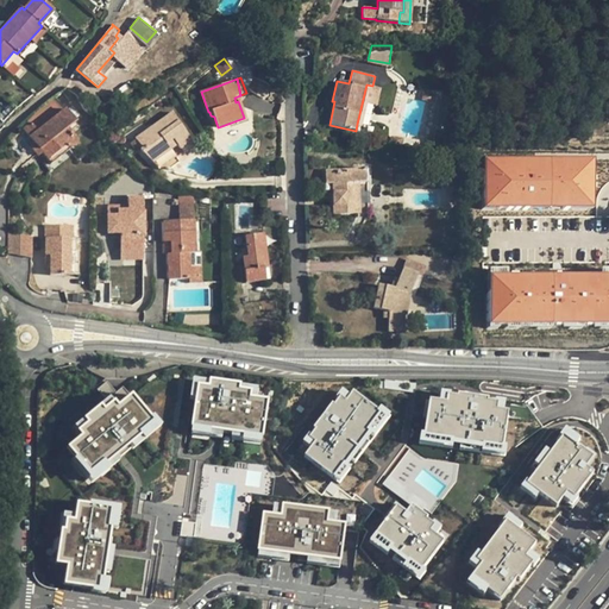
[(366,85),(357,124),(363,125),(369,101),(376,102),(380,88),(372,86),(366,85)]
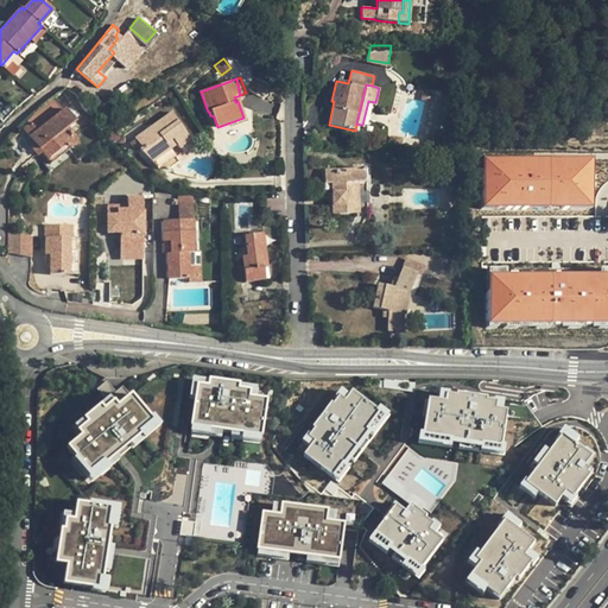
[(54,96),(25,121),(29,124),(31,121),(37,130),(29,137),(35,144),(43,153),(50,164),(76,144),(76,140),(69,131),(77,125),(54,96)]
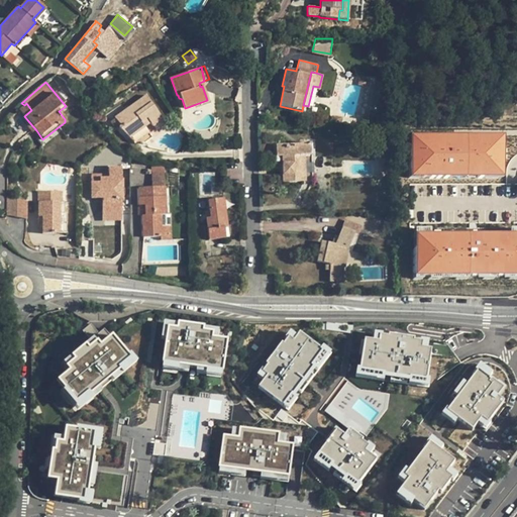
[(140,121),(145,118),(149,123),(152,126),(163,119),(146,95),(115,118),(119,124),(119,127),(129,137),(135,142),(142,144),(151,137),(144,126),(140,121)]
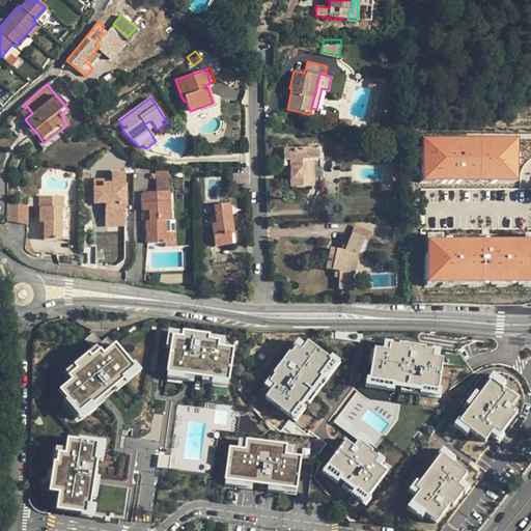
[(32,113),(27,106),(25,108),(20,112),(25,119),(32,113)]
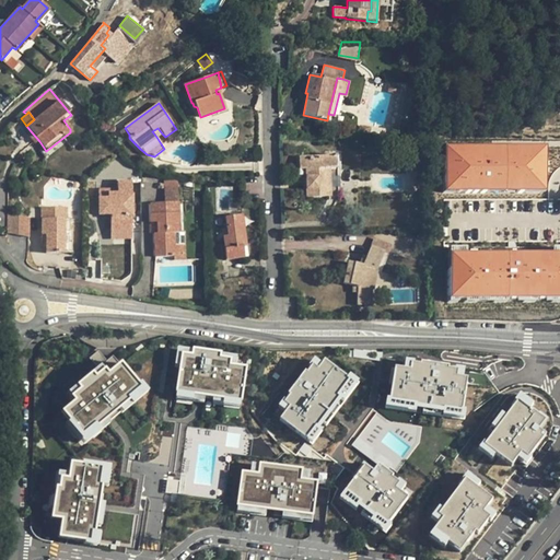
[(152,131),(156,137),(162,133),(158,128),(152,131)]
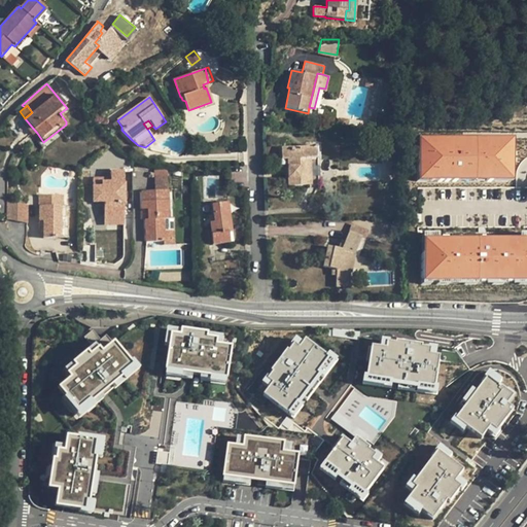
[(37,133),(30,125),(26,128),(33,136),(37,133)]
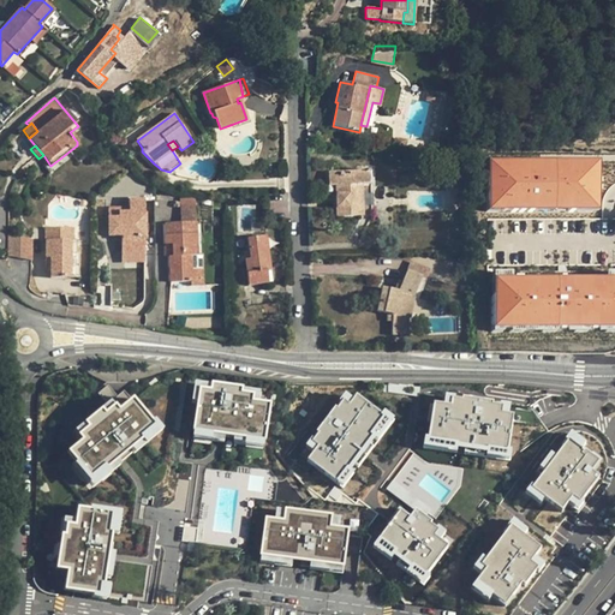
[(511,162),(494,161),(494,178),(489,178),(489,208),(502,208),(502,213),(536,214),(536,209),(566,209),(566,214),(579,214),(579,209),(596,209),(596,198),(601,198),(601,179),(596,179),(596,163),(567,162),(567,167),(542,167),(542,162),(525,162),(525,167),(511,166),(511,162)]
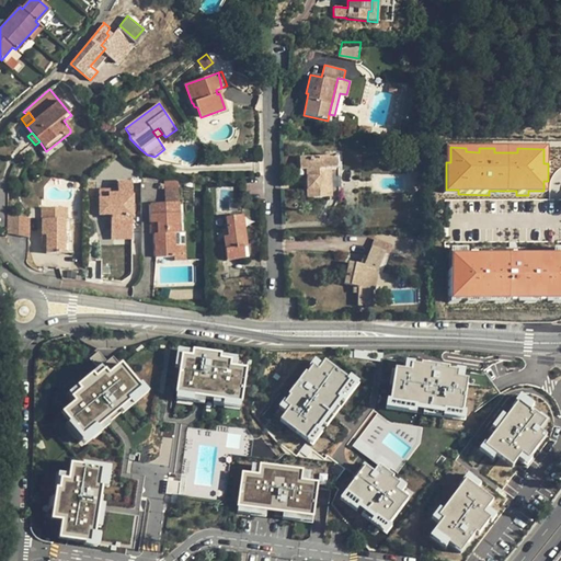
[(336,158),(298,158),(298,170),(306,170),(306,197),(329,197),(328,169),(336,169),(336,158)]
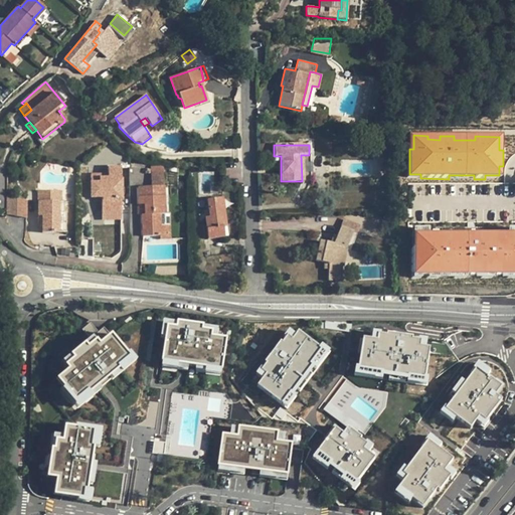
[(309,155),(301,155),(302,181),(310,181),(309,155)]
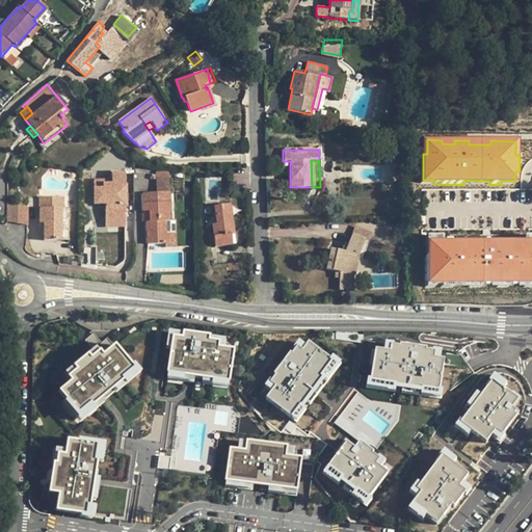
[(157,192),(169,192),(167,169),(157,170),(157,192)]
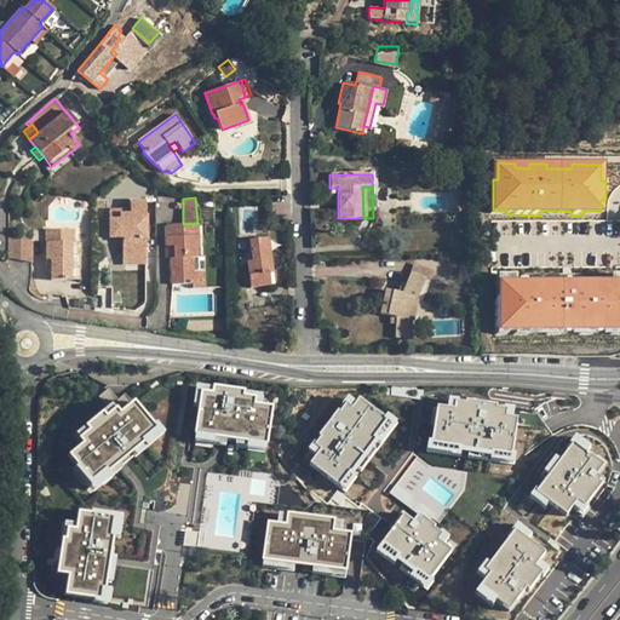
[(147,223),(147,211),(131,211),(131,216),(121,216),(121,211),(112,211),(112,239),(124,239),(124,257),(147,257),(147,241),(148,239),(149,237),(150,235),(150,233),(150,229),(149,227),(148,225),(147,223)]
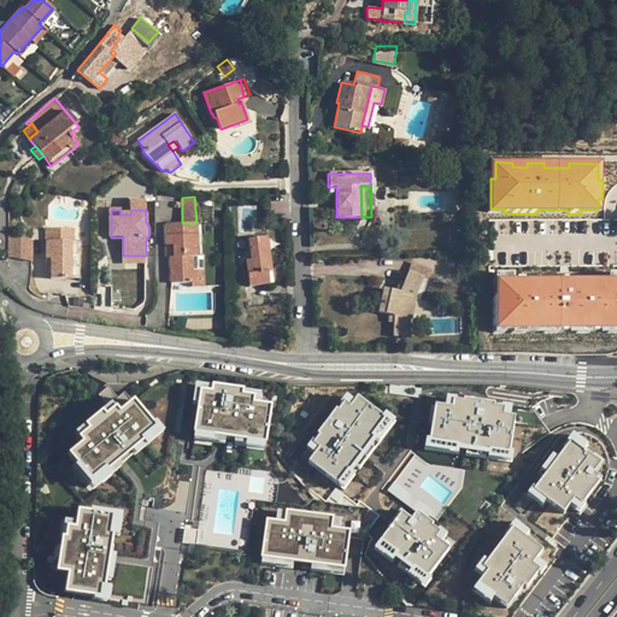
[(182,223),(165,224),(166,245),(169,245),(172,245),(174,257),(170,257),(171,283),(193,282),(192,257),(198,256),(197,223),(182,223)]
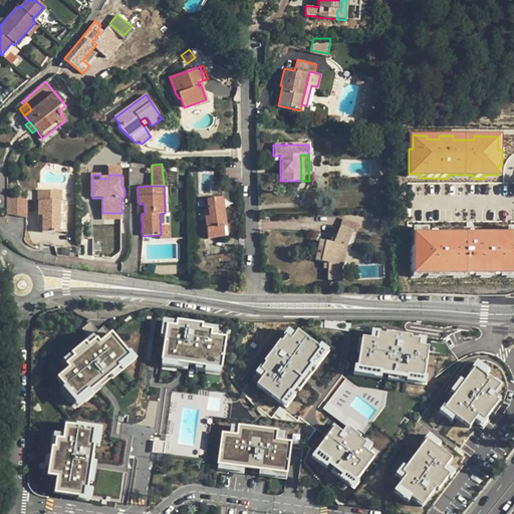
[(61,191),(39,192),(39,217),(43,217),(43,233),(59,233),(59,213),(65,213),(64,203),(61,203),(61,191)]
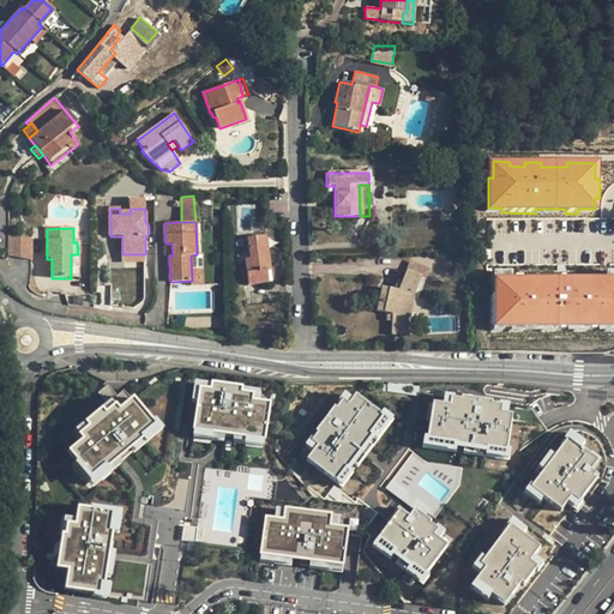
[(266,236),(247,239),(248,250),(251,250),(252,259),(250,259),(245,260),(248,286),(268,283),(266,271),(270,271),(266,236)]
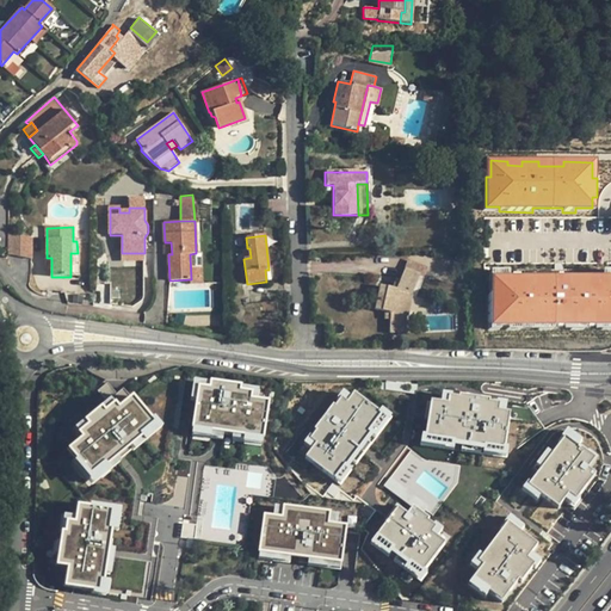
[(11,236),(10,257),(32,261),(32,241),(11,236)]
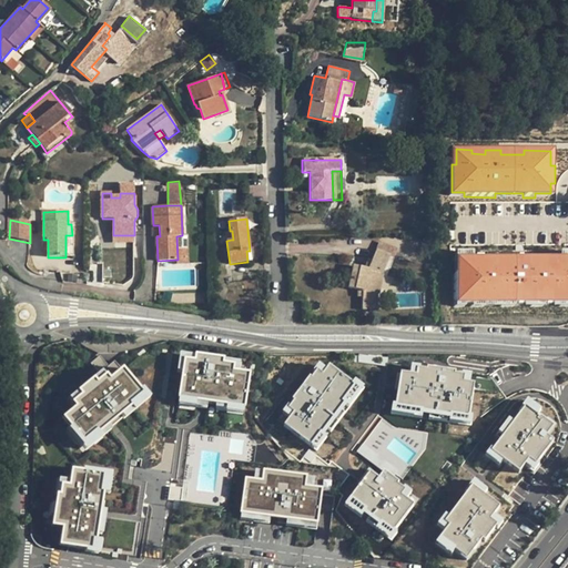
[(182,235),(176,236),(178,260),(178,265),(188,264),(186,235),(182,235)]
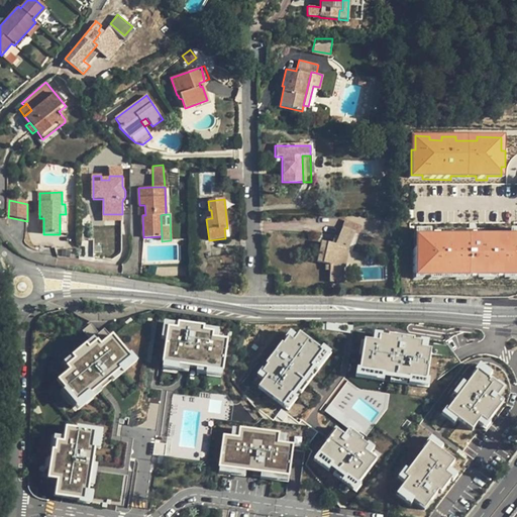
[(343,220),(341,227),(357,234),(360,227),(343,220)]
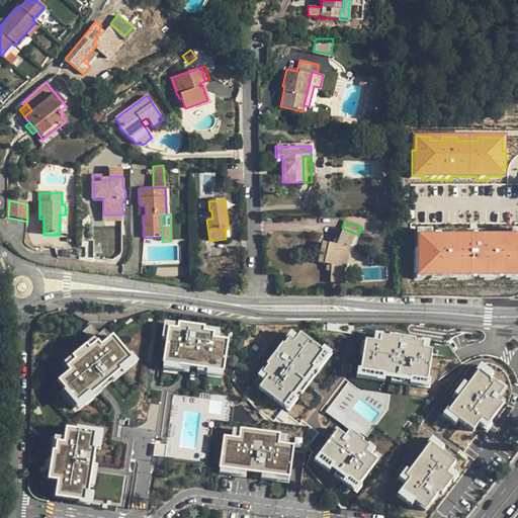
[(358,235),(342,228),(340,233),(336,231),(330,244),(320,242),(317,262),(325,264),(325,271),(329,270),(329,282),(342,282),(342,269),(344,269),(348,251),(347,250),(350,243),(355,245),(358,235)]
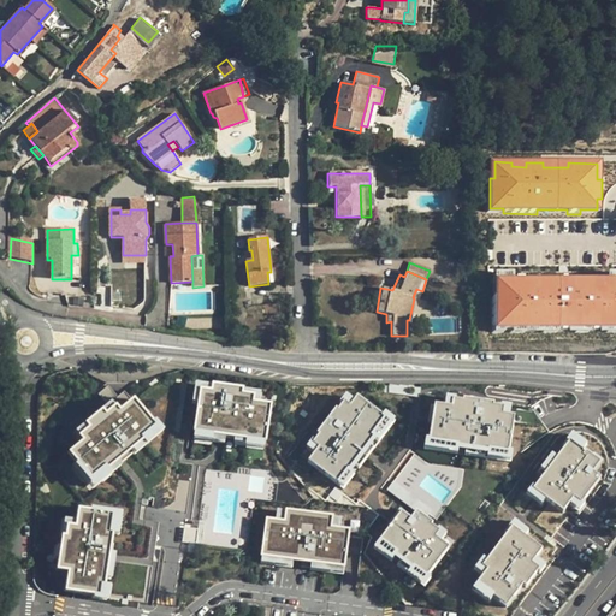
[(492,272),(492,296),(497,296),(498,278),(510,278),(510,273),(492,272)]
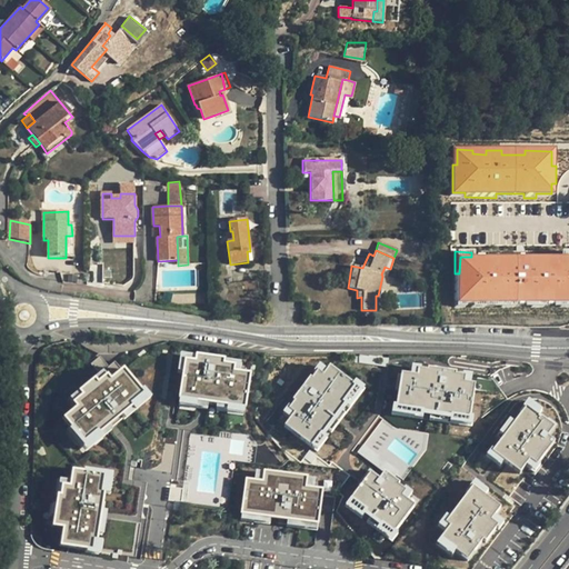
[(568,270),(568,252),(558,253),(558,258),(568,258),(568,263),(568,270)]
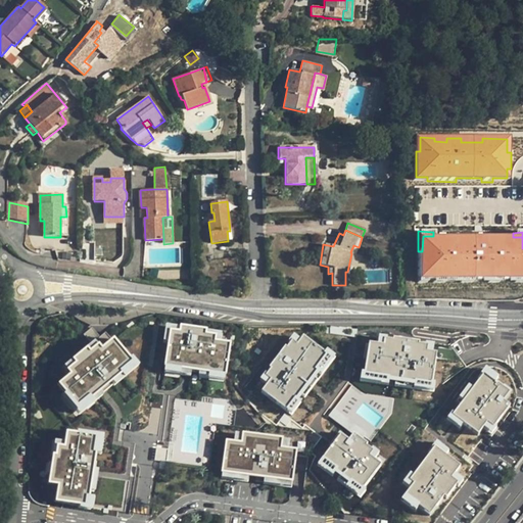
[(418,251),(418,278),(426,278),(426,280),(433,280),(433,278),(444,278),(444,280),(461,280),(461,278),(471,278),(471,280),(480,280),(480,278),(496,279),(496,281),(506,281),(506,279),(522,279),(522,277),(522,276),(522,248),(522,242),(522,237),(513,237),(504,237),(504,241),(481,241),(481,237),(472,237),(472,241),(444,240),(444,236),(433,236),(423,236),(422,251),(418,251)]
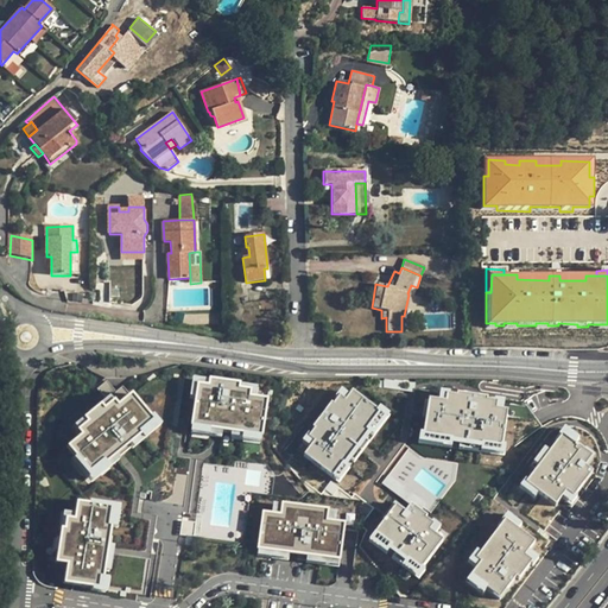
[(188,436),(265,442),(273,397),(194,385),(188,436)]
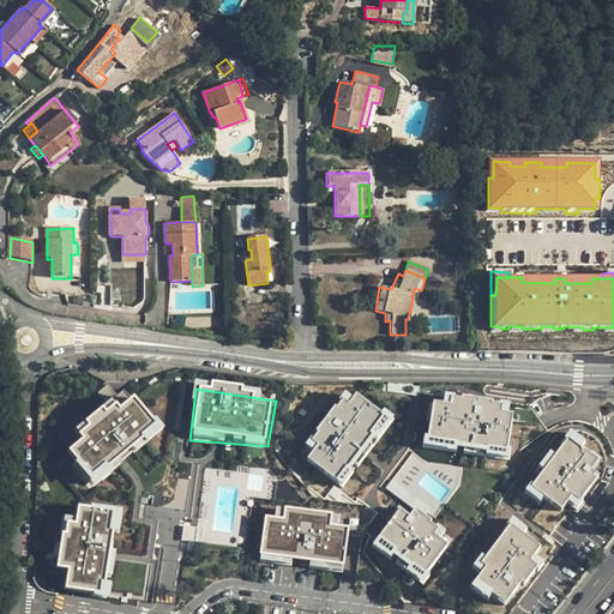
[(120,403),(130,396),(124,390),(115,396),(120,403)]
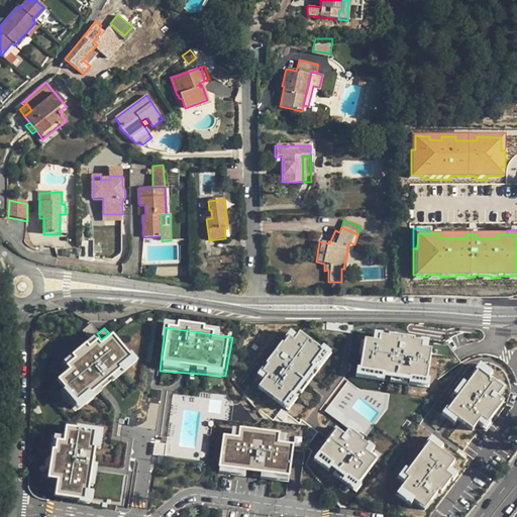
[(322,353),(294,332),(252,388),(282,409),(322,353)]
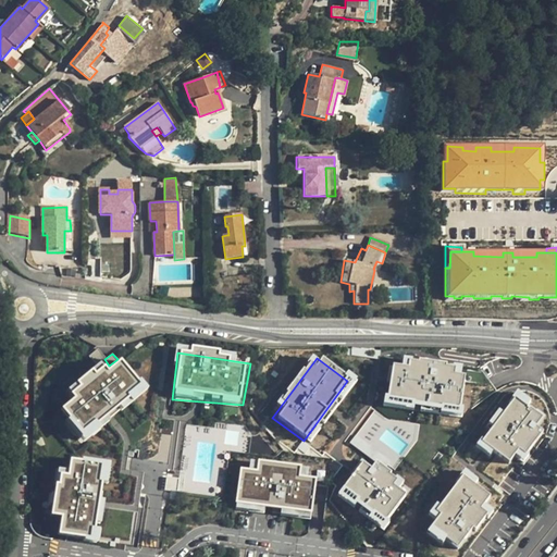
[(461,411),(466,372),(392,363),(387,403),(461,411)]
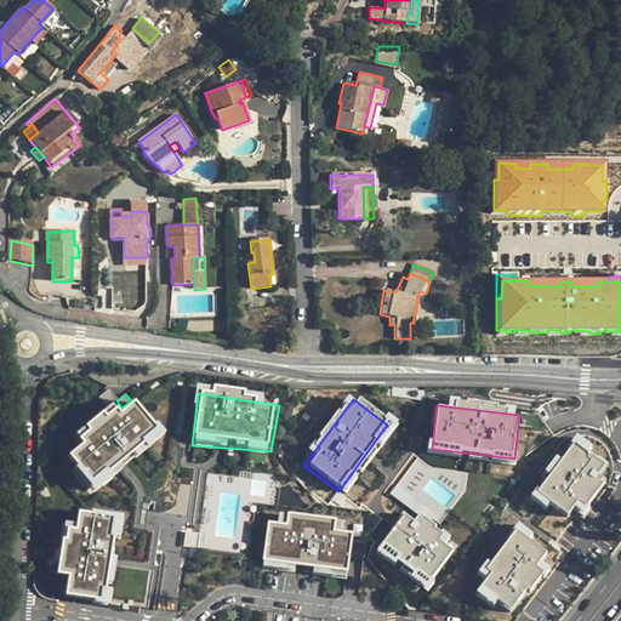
[(154,439),(130,411),(117,422),(114,419),(80,446),(86,455),(69,471),(90,495),(154,439)]
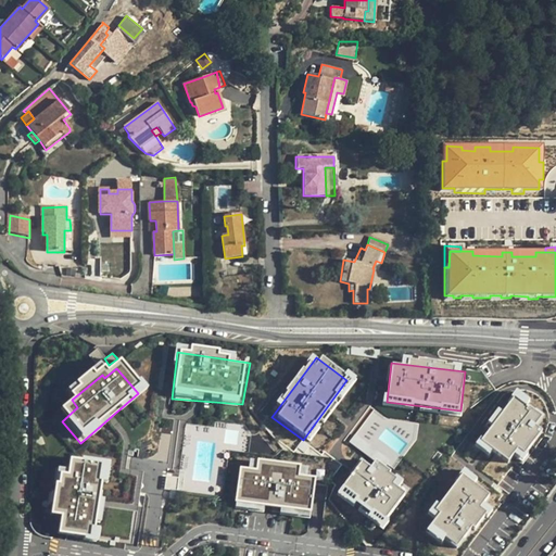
[(542,419),(509,397),(479,442),(510,464),(542,419)]
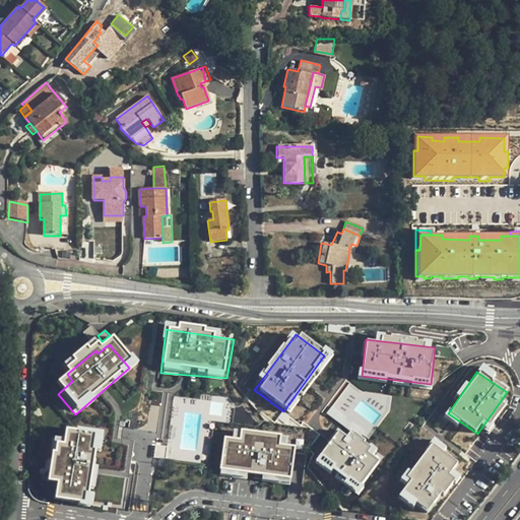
[(296,482),(300,437),(217,426),(211,471),(296,482)]
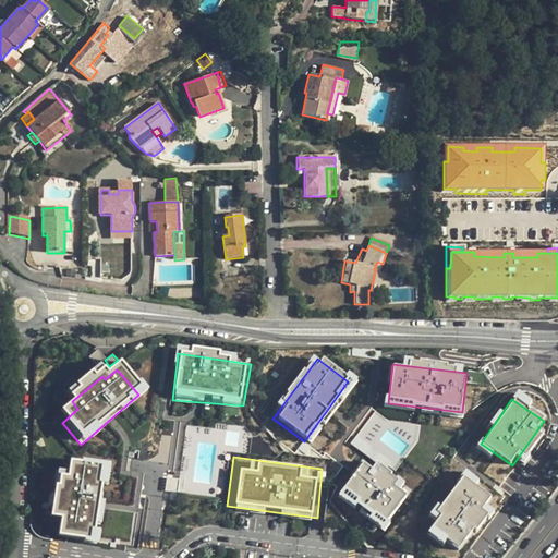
[(384,521),(403,494),(360,462),(340,489),(384,521)]
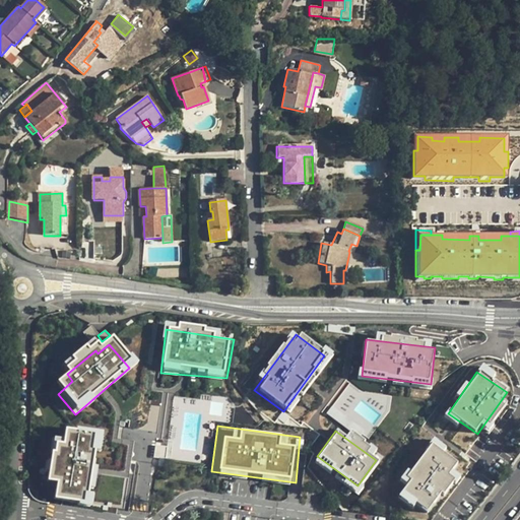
[(84,514),(95,440),(62,435),(59,454),(52,453),(47,490),(53,491),(50,509),(84,514)]
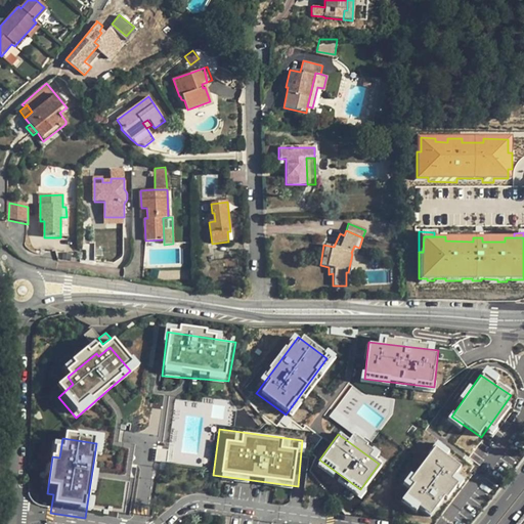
[(460,471),(432,451),(400,495),(428,515),(460,471)]
